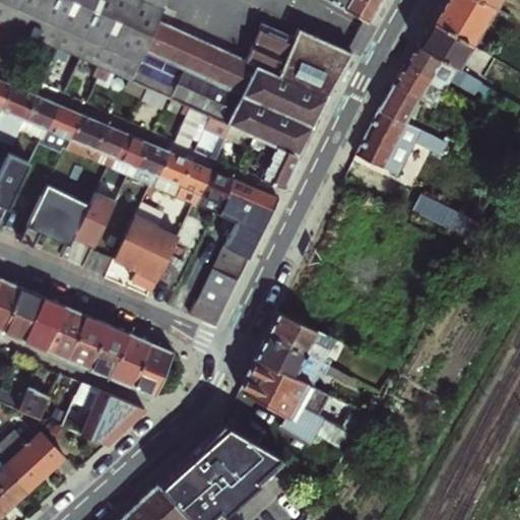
[(0,0),(0,21),(7,25),(30,36),(33,37),(45,43),(54,47),(65,51),(94,65),(108,71),(128,80),(144,87),(166,96),(182,104),(187,106),(208,116),(231,126),(251,135),(267,143),(297,156),(351,53),(298,28),(293,38),(261,23),(245,60),(154,19),(161,0),(0,0)]
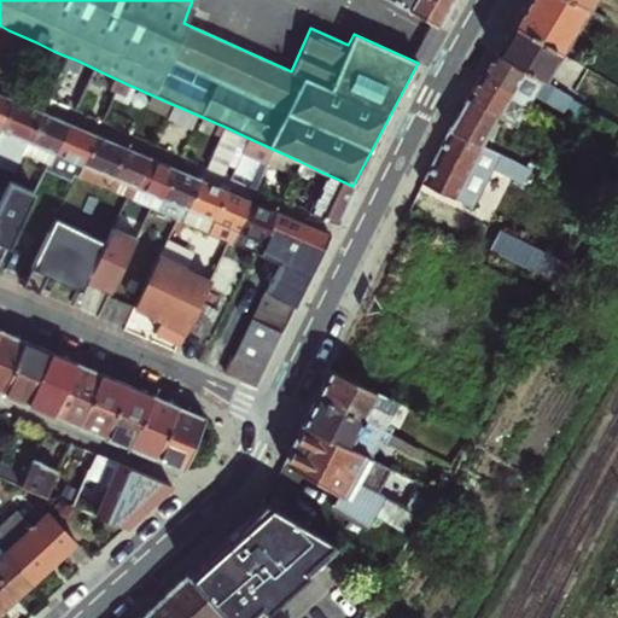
[(386,0),(437,28),(453,0),(386,0)]
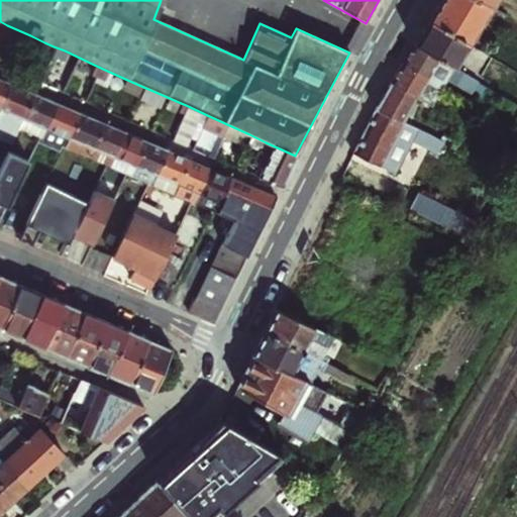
[(468,43),(490,7),(478,0),(439,0),(439,1),(428,20),(468,43)]
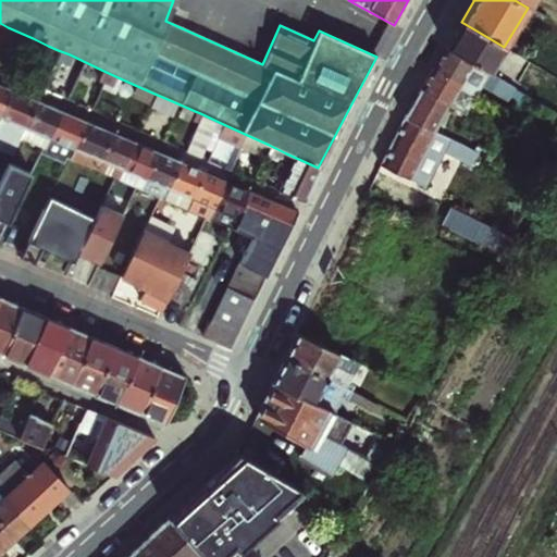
[(489,74),(504,47),(461,22),(454,35),(446,48),(489,74)]
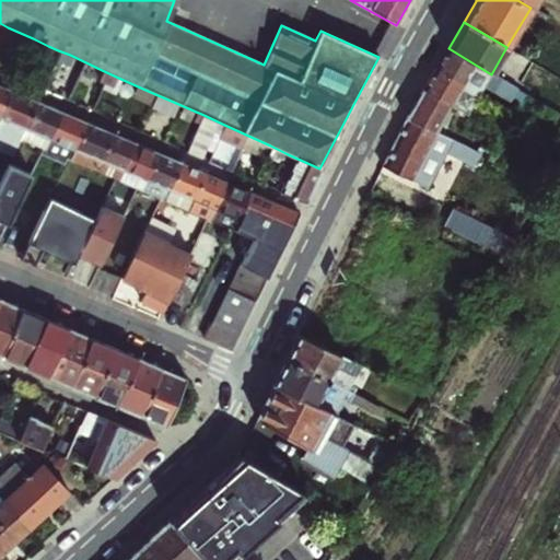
[(27,50),(33,38),(8,27),(2,39),(27,50)]
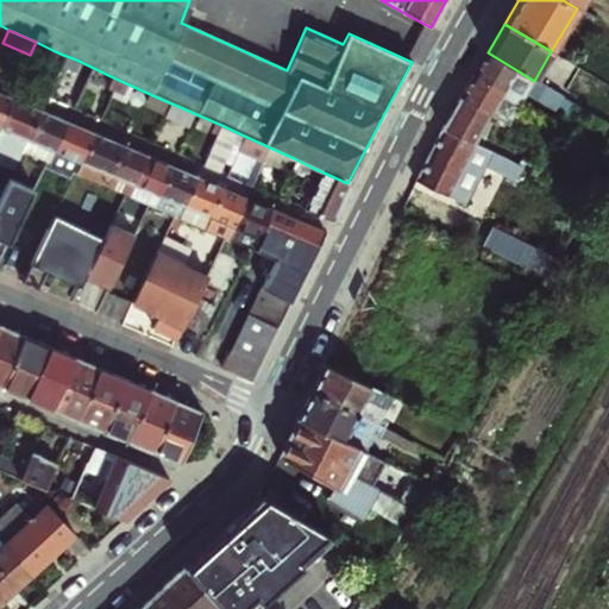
[(46,64),(52,50),(38,43),(32,58),(46,64)]
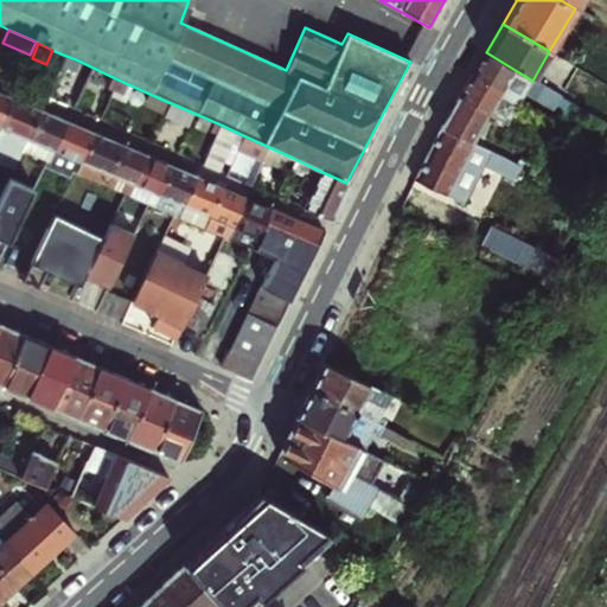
[(519,102),(529,88),(535,91),(536,100),(563,116),(572,103),(532,81),(486,52),(479,63),(472,75),(519,102)]
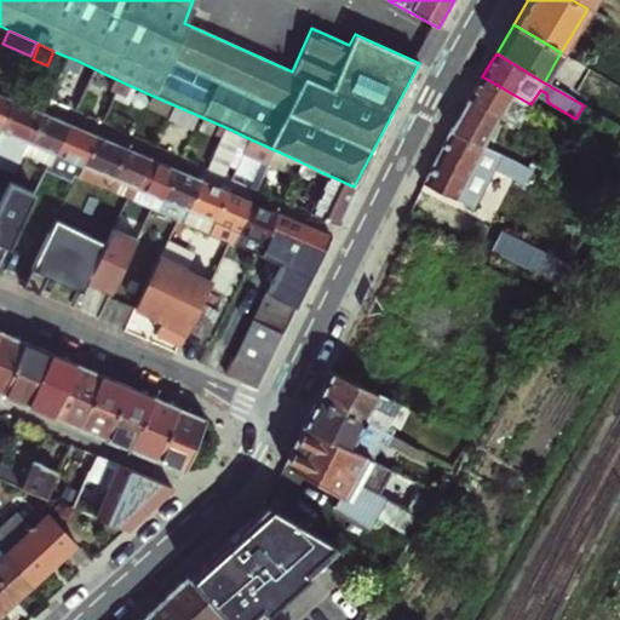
[(74,72),(78,61),(64,56),(59,65),(74,72)]
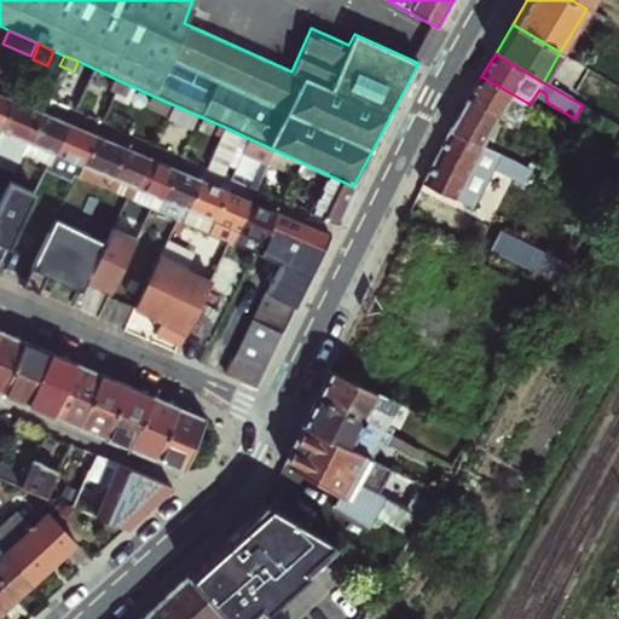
[(530,104),(481,76),(468,98),(449,131),(479,146),(497,117),(515,128),(525,114),(528,106),(530,104)]
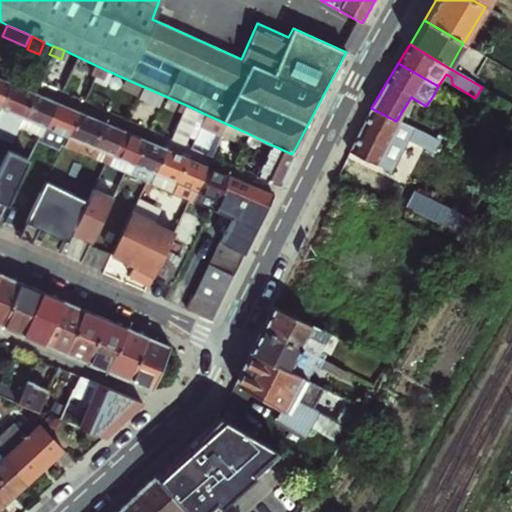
[(100,84),(106,70),(93,64),(90,73),(94,75),(92,80),(100,84)]
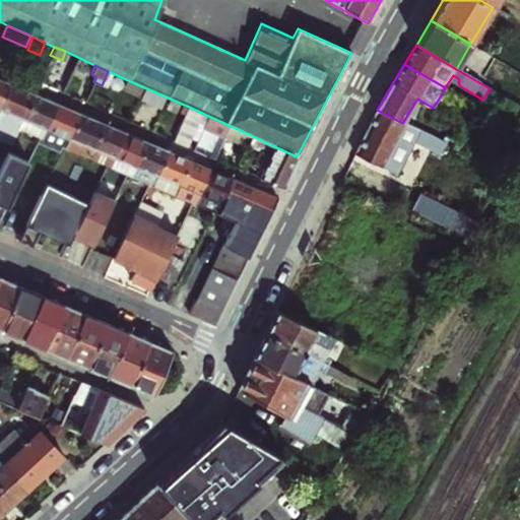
[(0,107),(9,84),(0,79),(0,107)]
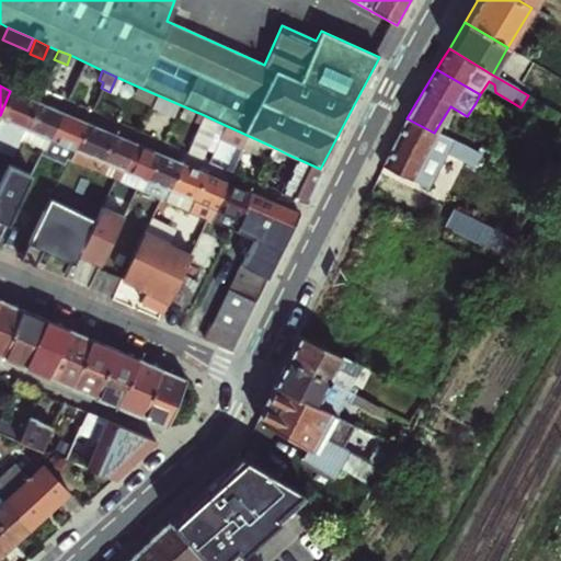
[(151,106),(156,94),(138,87),(133,99),(151,106)]
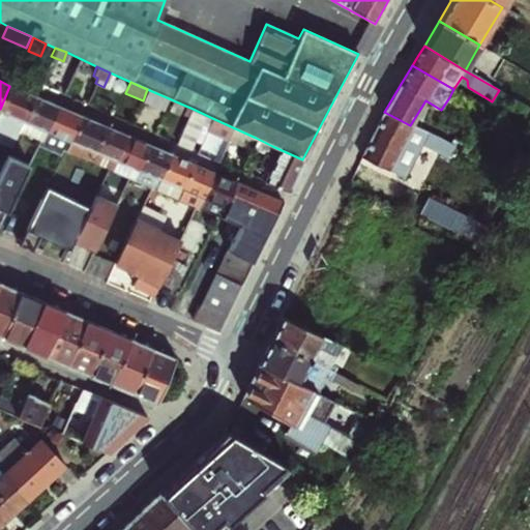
[(0,123),(19,131),(34,96),(21,90),(9,86),(0,109),(0,123)]
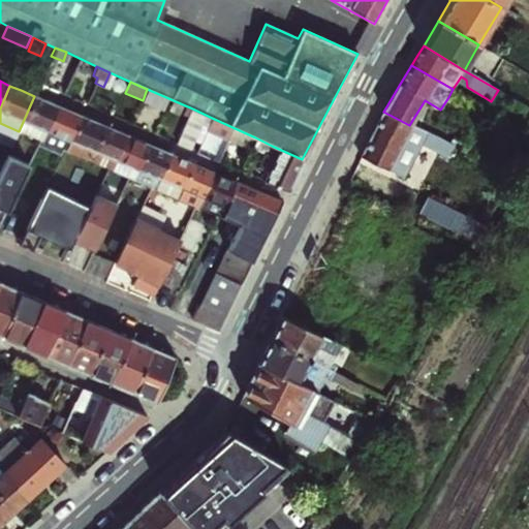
[(168,98),(147,89),(143,100),(163,110),(168,98)]
